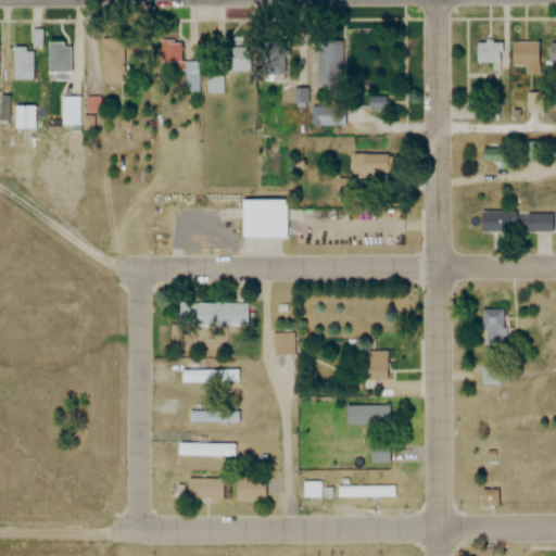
[(100,83),(123,81),(123,39),(100,39),(100,83)]
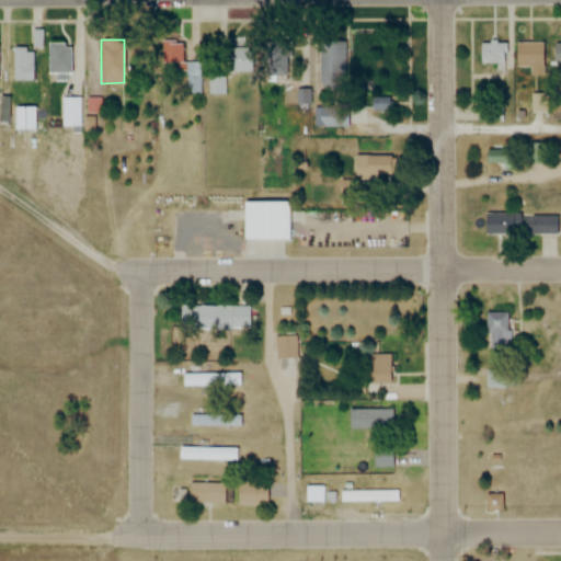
[(183,64),(183,42),(161,42),(161,65),(186,66),(186,95),(203,95),(203,65),(183,64)]
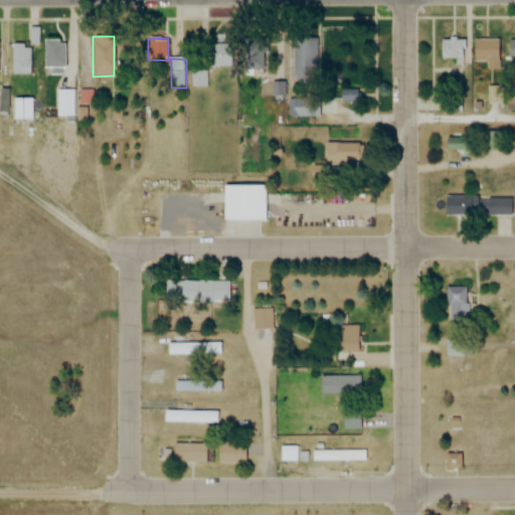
[(473,38),(498,38),(497,61),(473,61),(473,38)]
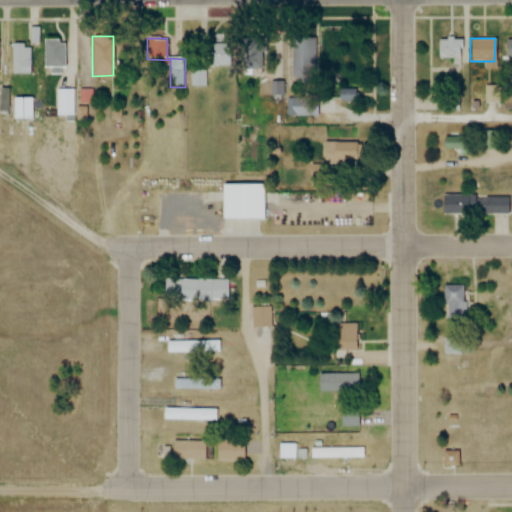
[(292,39),(292,76),(315,76),(315,39),(292,39)]
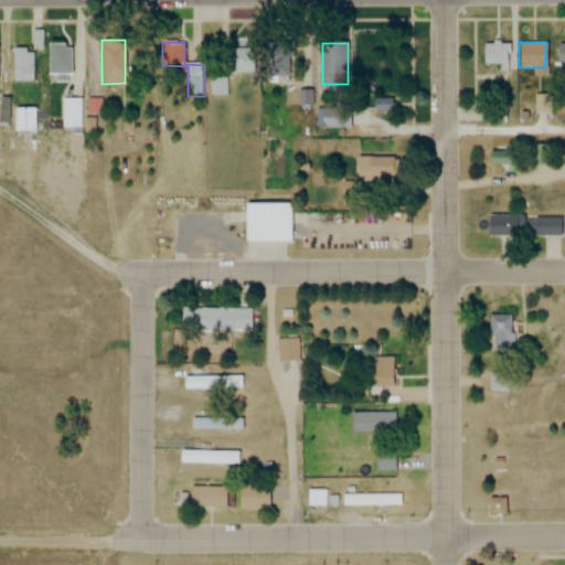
[(511,44),(481,44),(481,64),(511,64),(511,44)]
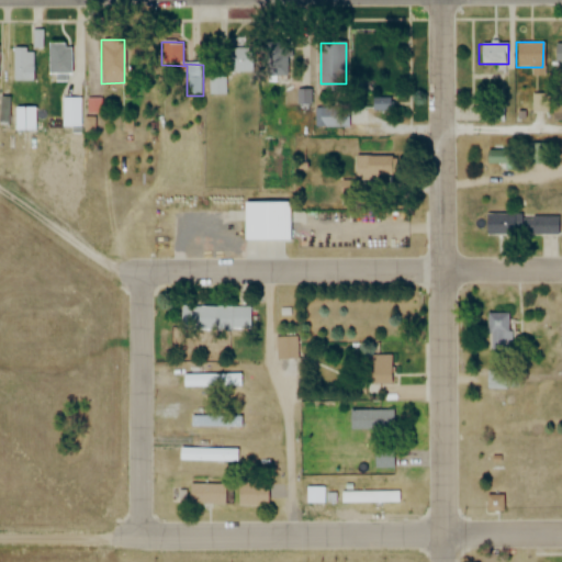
[(69,75),(69,45),(46,45),(46,75),(69,75)]
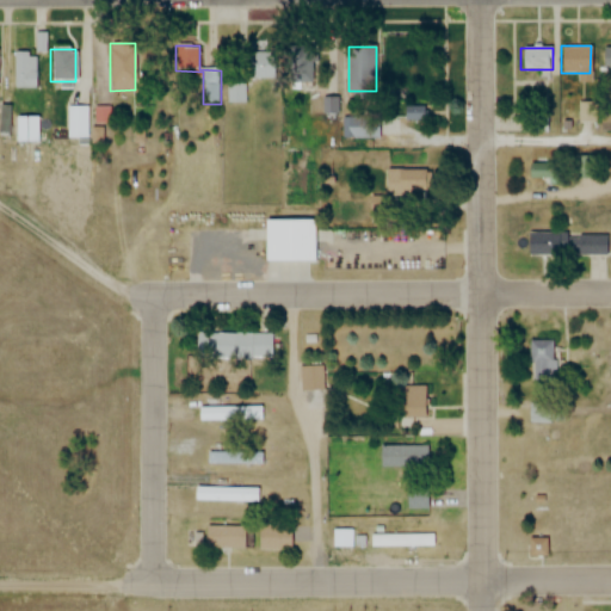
[(284,50),(284,82),(312,82),(312,50),(284,50)]
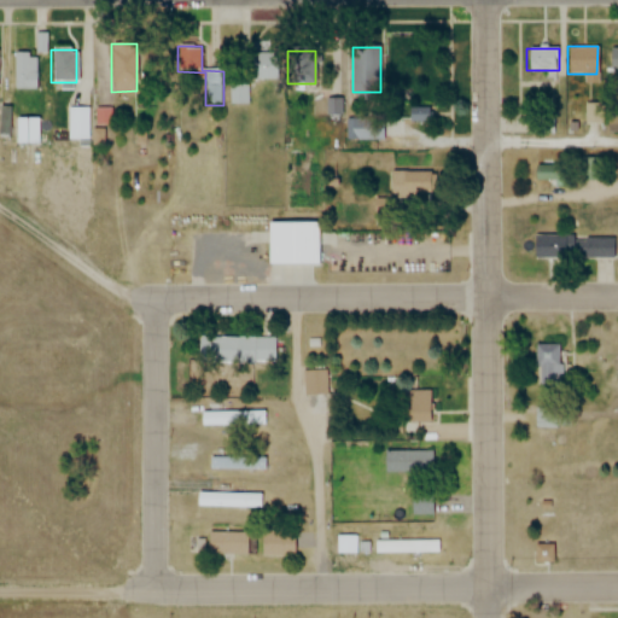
[(12,91),(39,91),(39,71),(29,71),(29,53),(12,53),(12,91)]
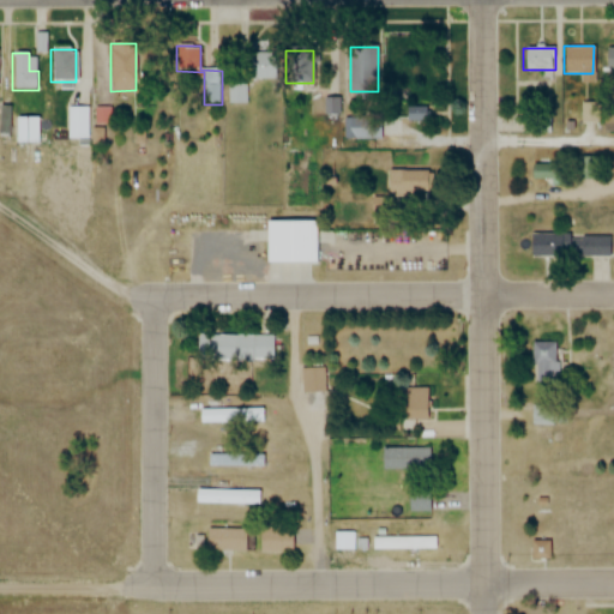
[(247,104),(247,83),(229,83),(229,104),(247,104)]
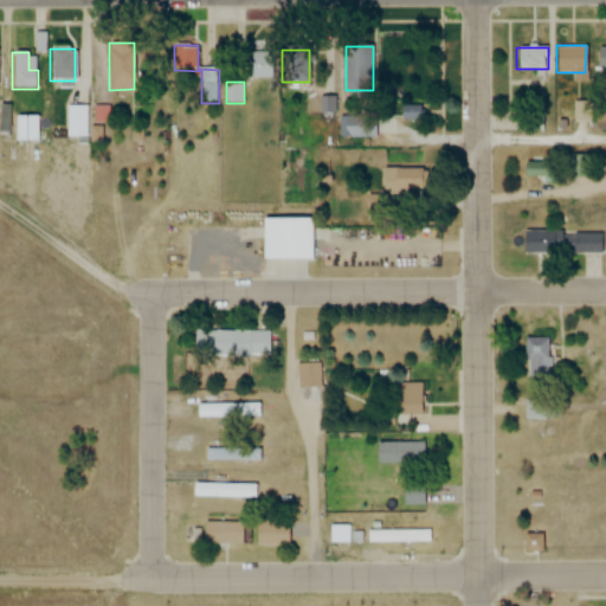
[(65,137),(85,137),(86,107),(65,105),(65,137)]
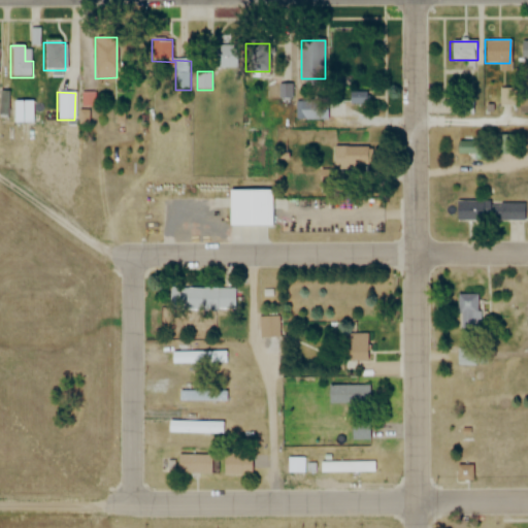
[(349,105),(367,105),(367,93),(349,93),(349,105)]
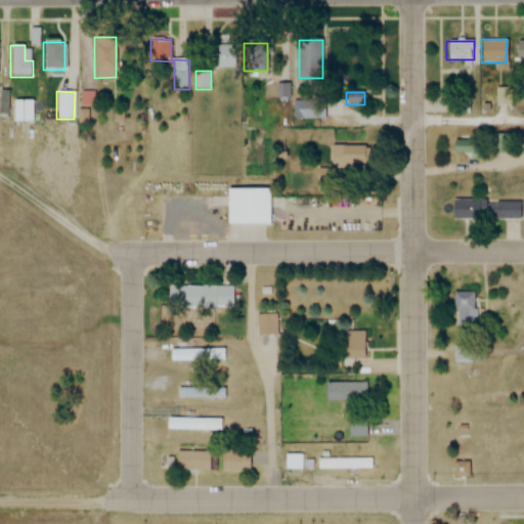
[(34,100),(12,100),(12,122),(34,122),(34,100)]
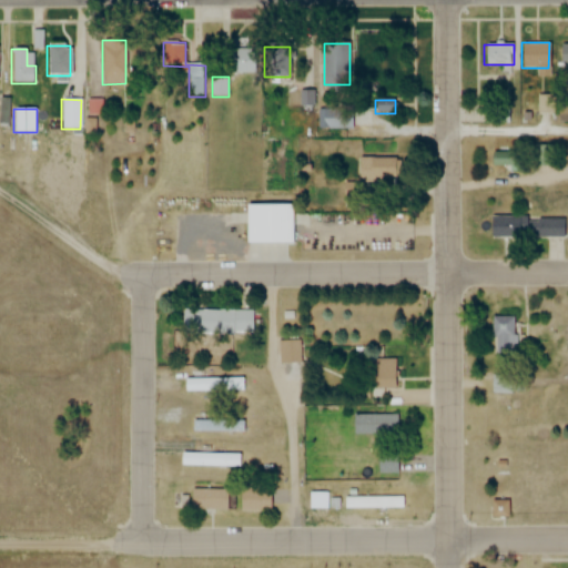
[(493,166),(511,166),(511,154),(493,154),(493,166)]
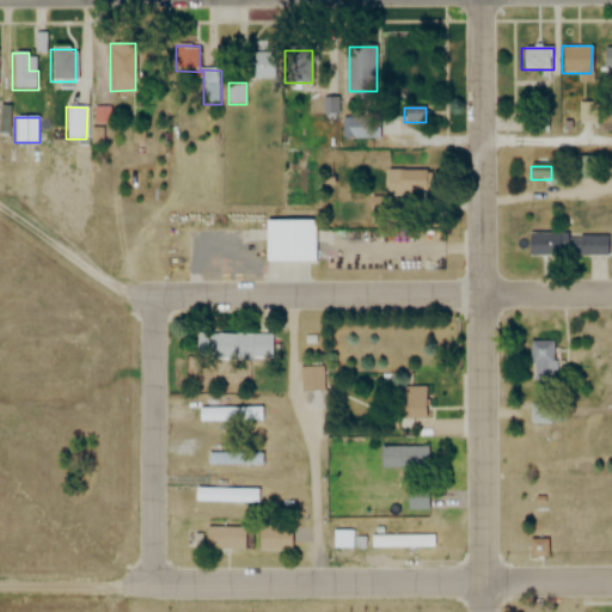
[(427,171),(386,171),(386,194),(427,194),(427,171)]
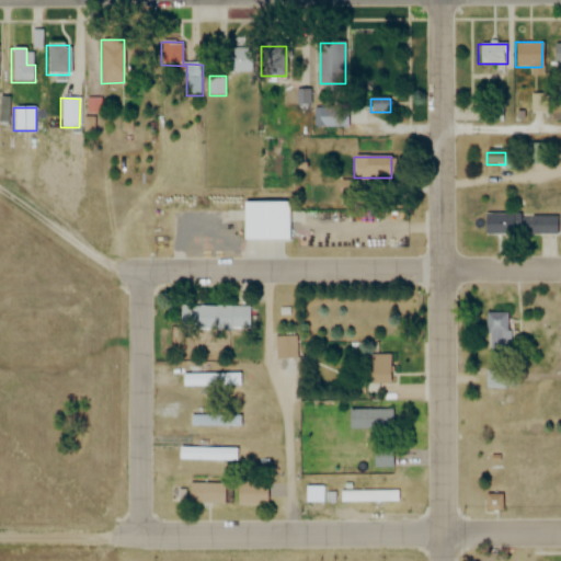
[(240,241),(289,241),(289,203),(240,203),(240,241)]
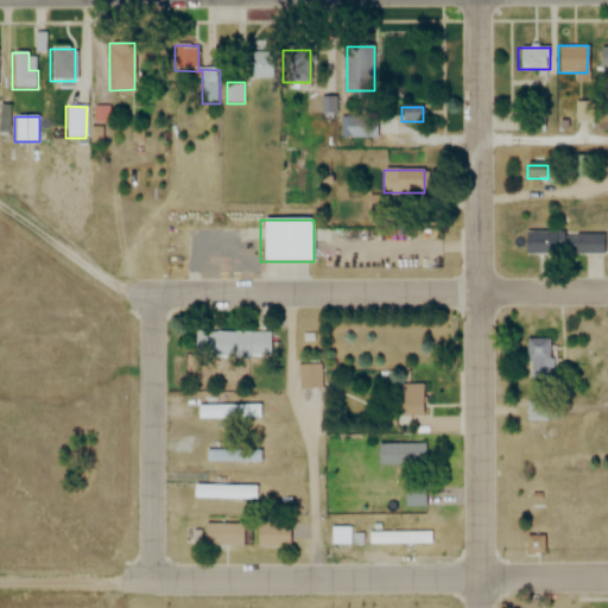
[(563,230),(563,254),(525,253),(526,230),(563,230)]
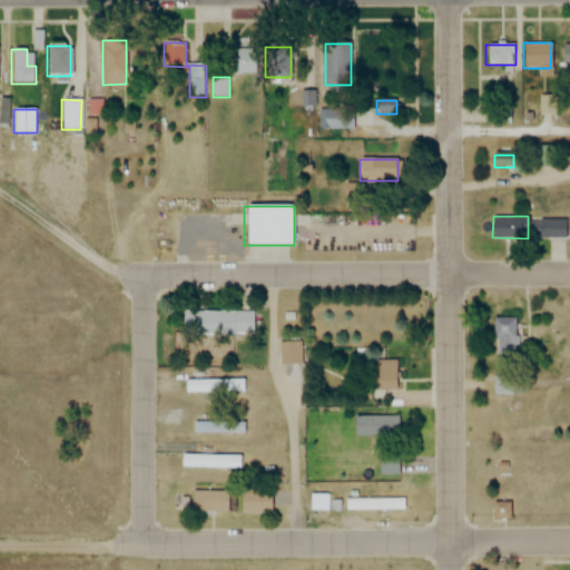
[(540,218),(567,219),(567,238),(539,237),(540,218)]
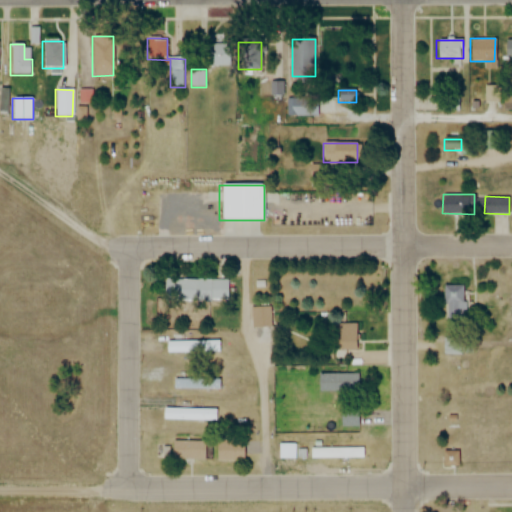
[(226,280),(225,297),(162,295),(162,278),(226,280)]
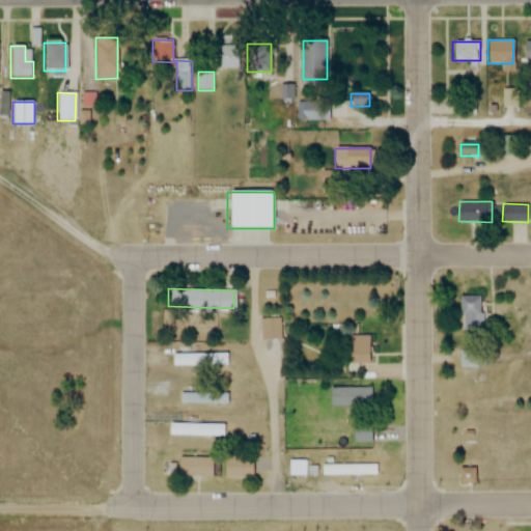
[(460,333),(483,333),(483,297),(460,297),(460,333)]
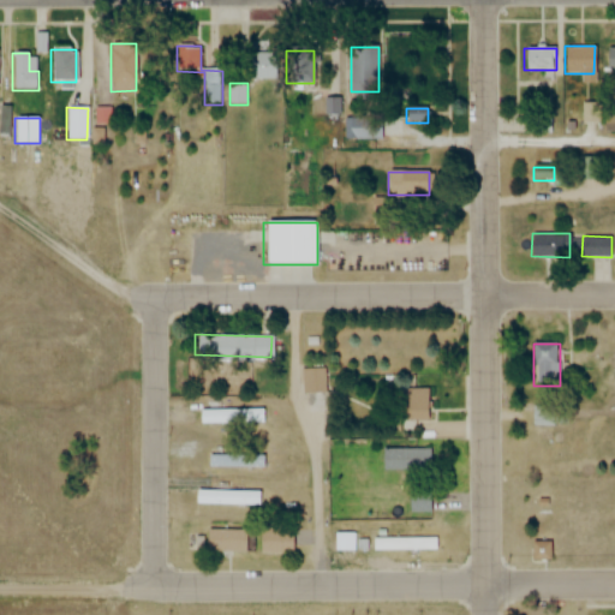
[(302,393),(324,393),(324,369),(302,369),(302,393)]
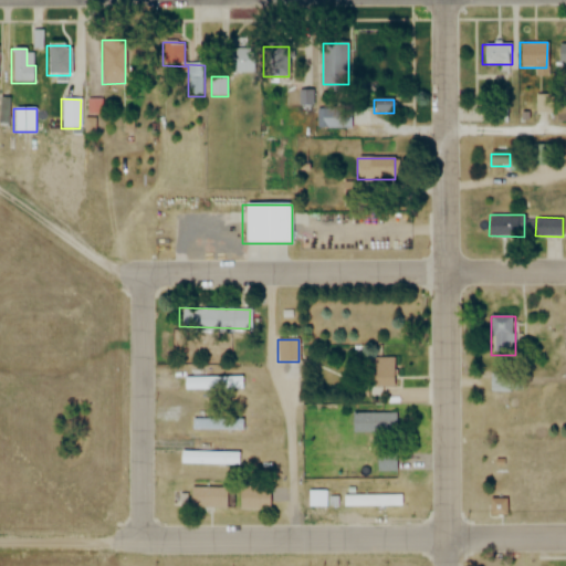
[(395,358),(365,358),(365,387),(395,387),(395,358)]
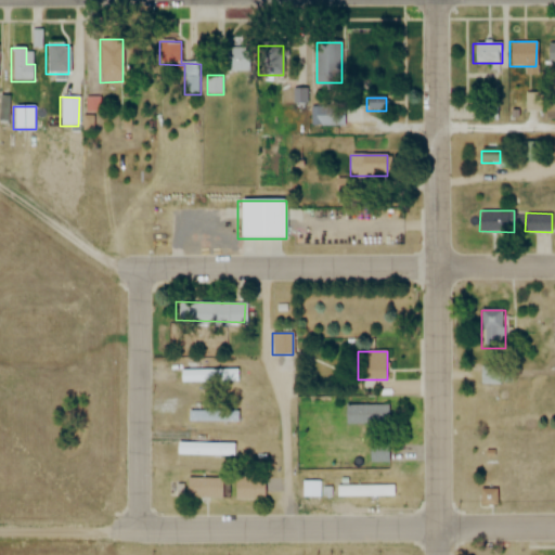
[(186,372),(186,383),(237,383),(237,372),(186,372)]
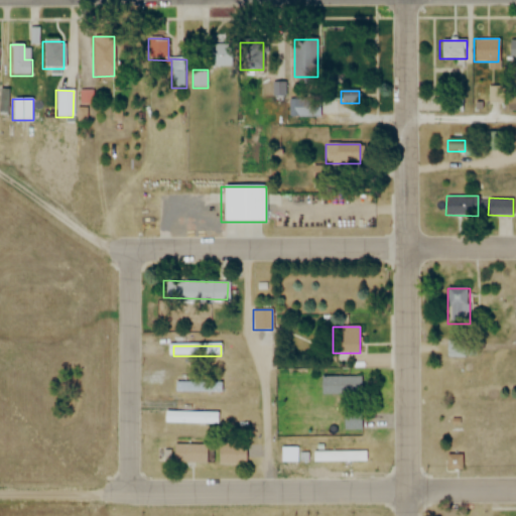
[(321,376),(363,376),(364,393),(321,393),(321,376)]
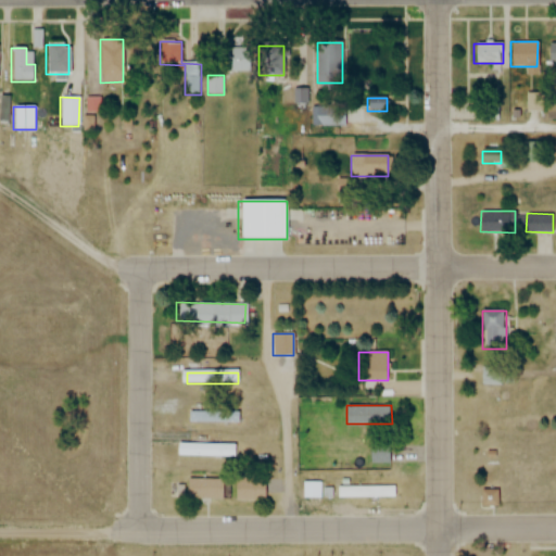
[(188,411),(237,411),(237,420),(188,420),(188,411)]
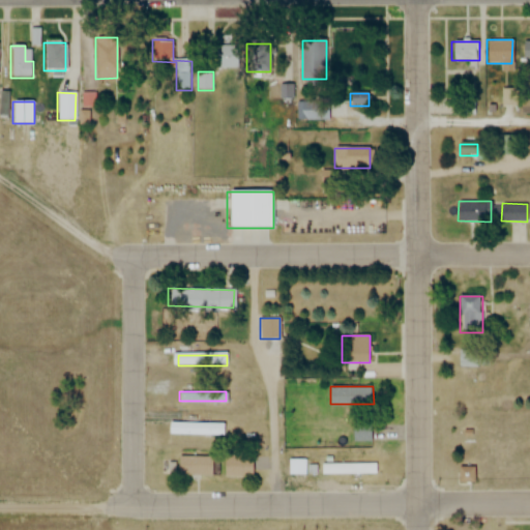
[(225,425),(225,436),(178,434),(178,423),(225,425)]
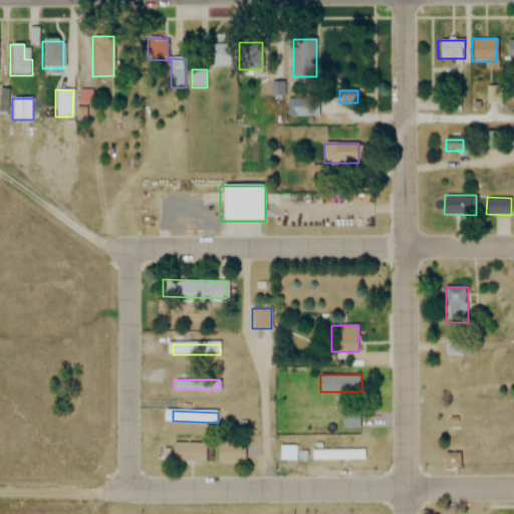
[(360,428),(360,411),(341,411),(341,428),(360,428)]
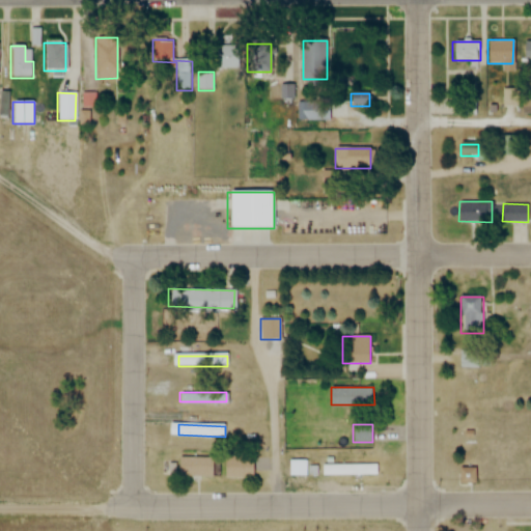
[(224,476),(224,455),(253,456),(252,477),(224,476)]
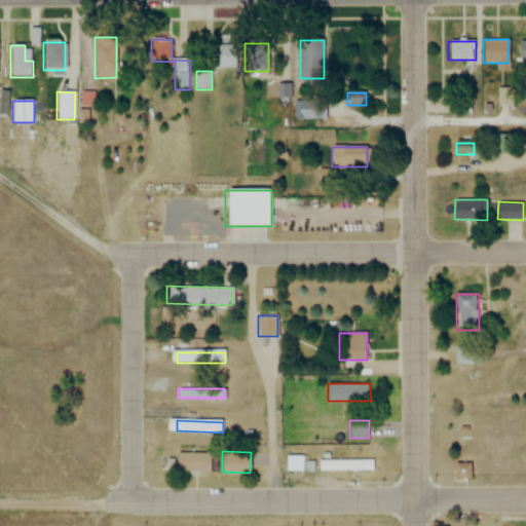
[(176,472),(176,453),(208,453),(208,472),(176,472)]
